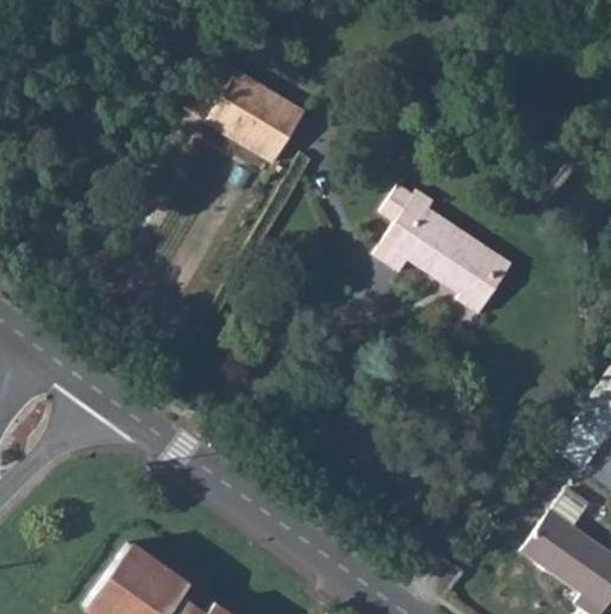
[(189,116),(205,125),(236,74),(219,63),(189,116)]
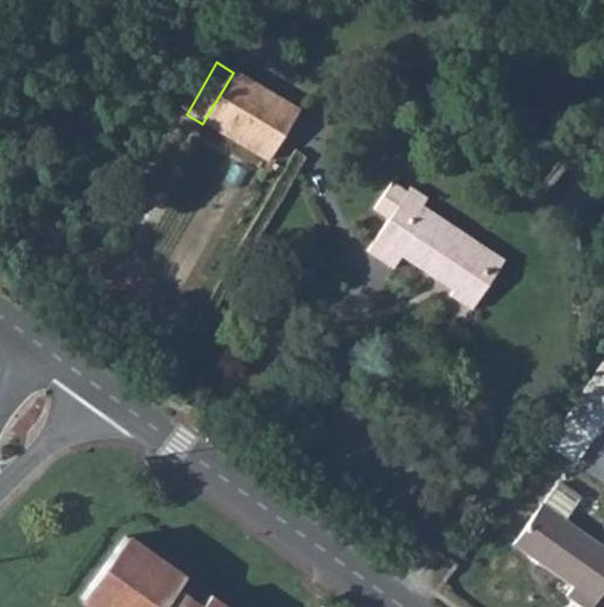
[(233,73),(202,124),(268,164),(299,113),(233,73)]
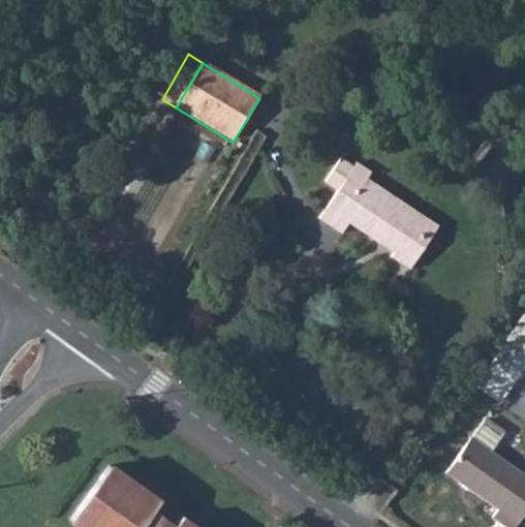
[(351,224),(367,235),(370,229),(399,248),(397,253),(394,258),(412,270),(432,241),(421,234),(431,219),(371,180),(376,173),(360,163),(358,166),(344,158),(329,183),(342,191),(322,222),(343,236),(351,224)]
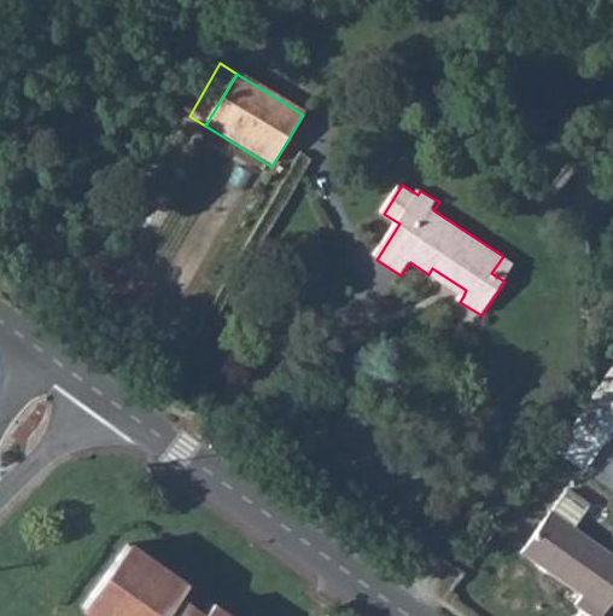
[(517,265),(503,256),(491,273),(505,282),(517,265)]
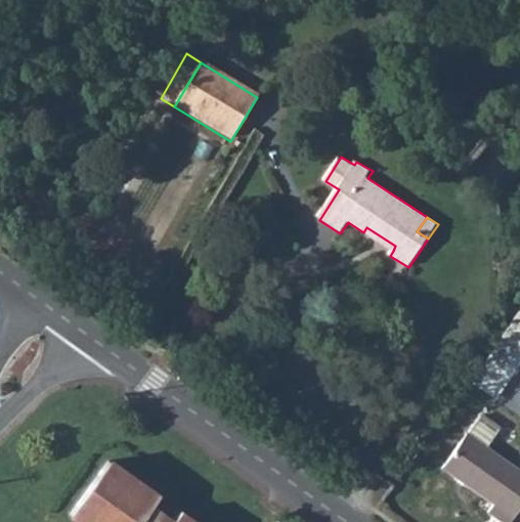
[(366,227),(363,232),(393,251),(395,246),(366,227)]
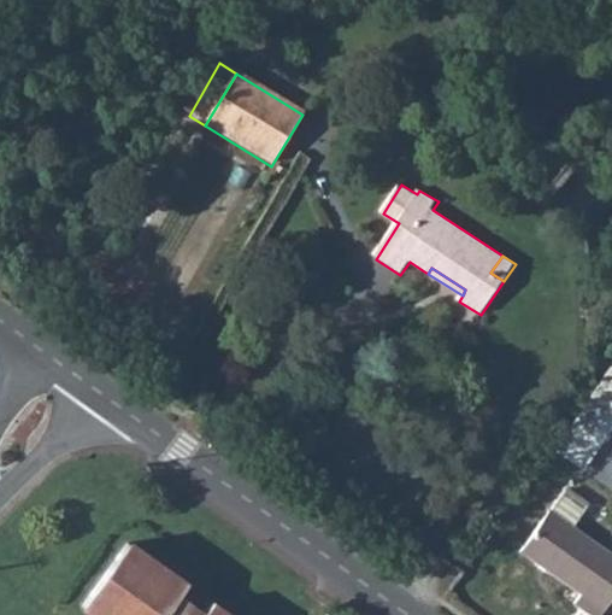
[(580,393),(607,413),(611,405),(611,345),(580,393)]
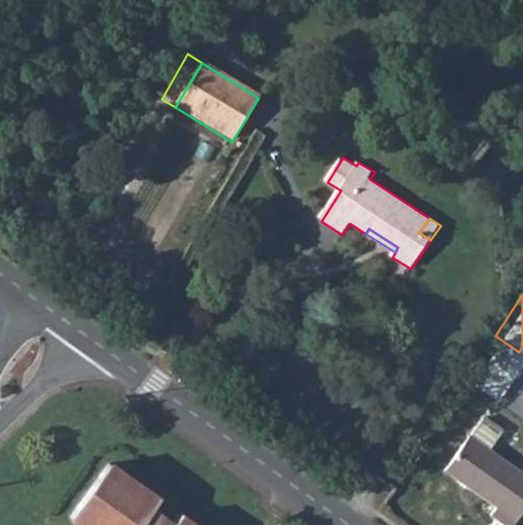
[(495,336),(467,380),(491,395),(519,352),(495,336)]
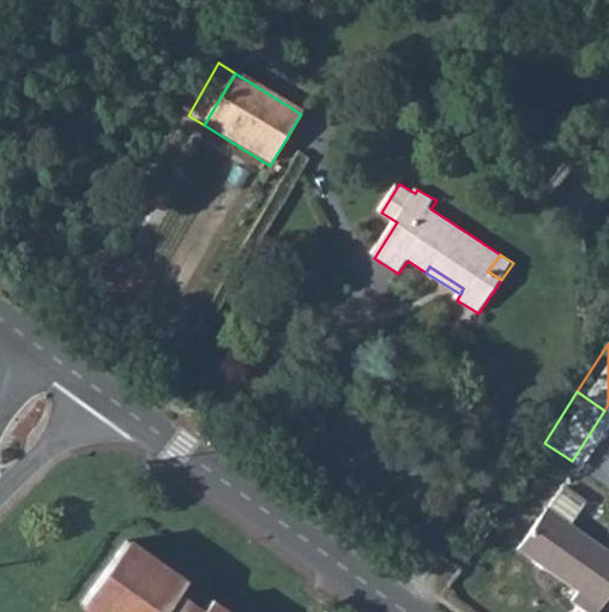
[(600,611),(608,599),(608,552),(543,507),(517,545),(580,592),(576,601),(590,611),(600,611)]
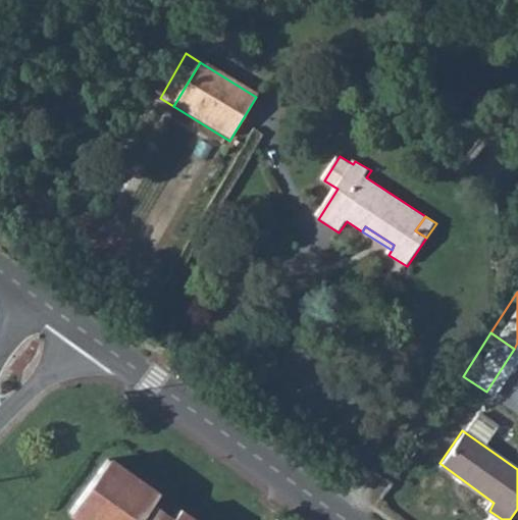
[(156,505),(161,497),(136,478),(134,478),(112,462),(73,515),(79,519),(194,519),(184,512),(178,519),(173,519),(156,505)]
